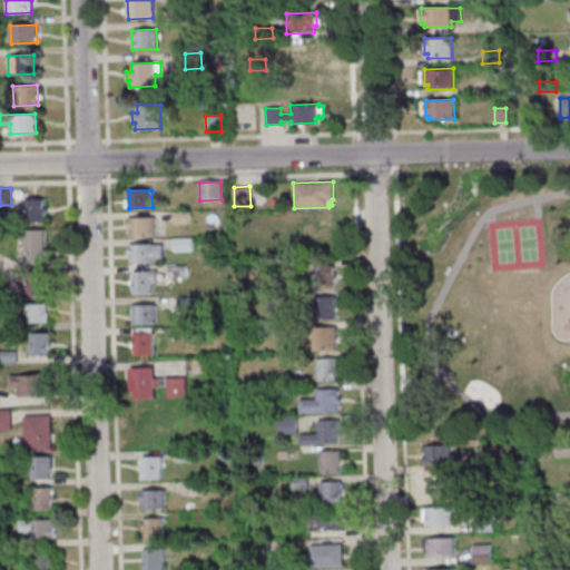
[(25,199),(42,198),(43,220),(26,222),(25,199)]
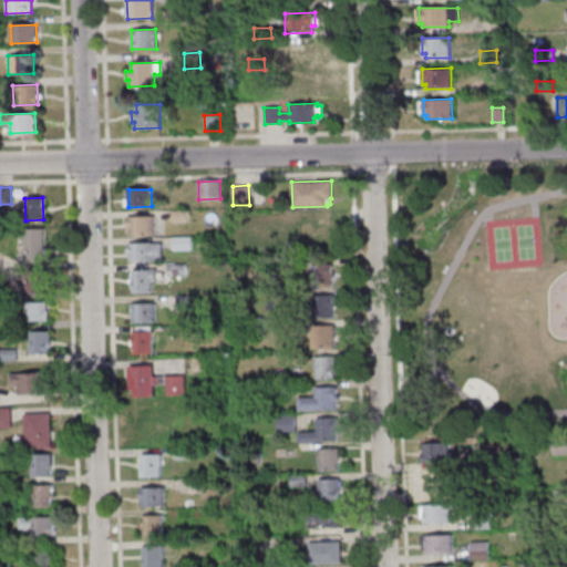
[(187,210),(187,222),(173,222),(173,212),(187,210)]
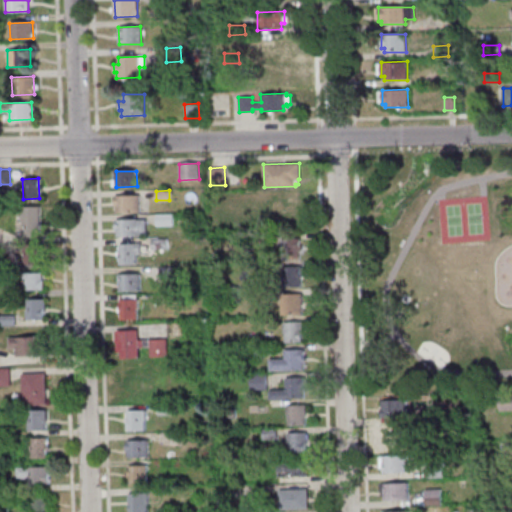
[(139,195),(139,211),(116,212),(116,196),(139,195)]
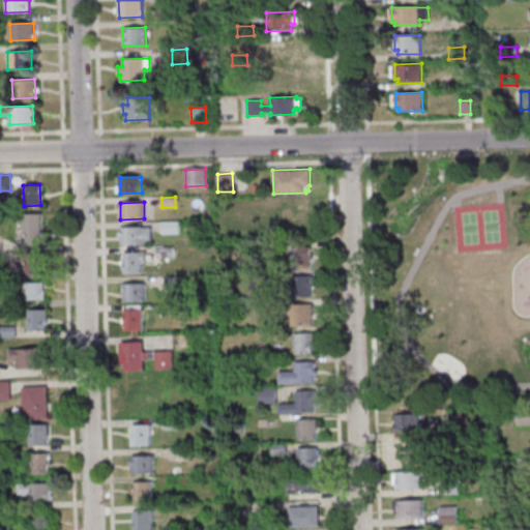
[(285,231),(285,224),(281,224),(280,214),(310,213),(311,231),(285,231)]
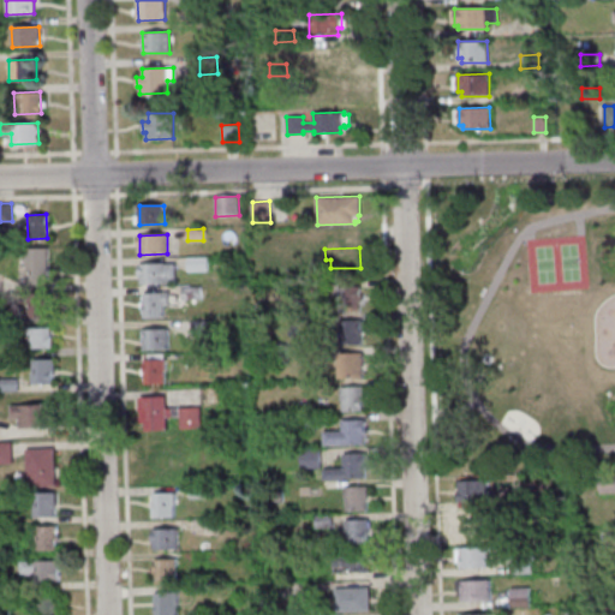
[(47,249),(48,284),(28,285),(27,249),(47,249)]
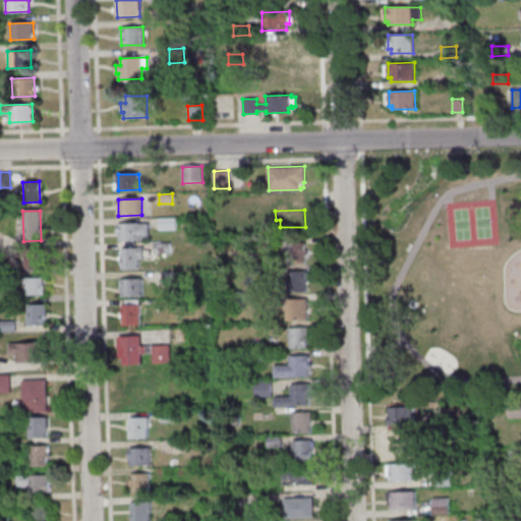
[(159,218),(175,218),(176,229),(160,230),(159,218)]
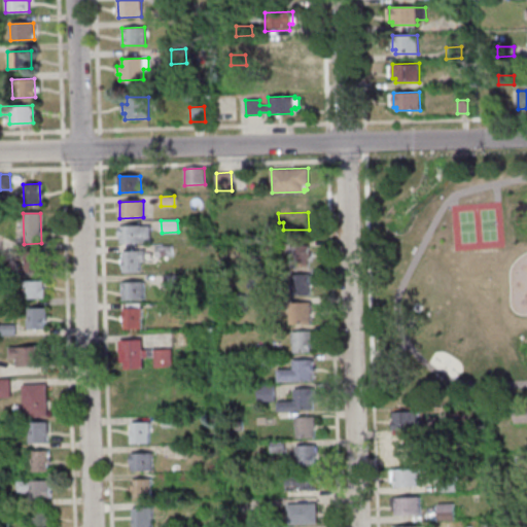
[(149,225),(150,242),(120,243),(120,226),(149,225)]
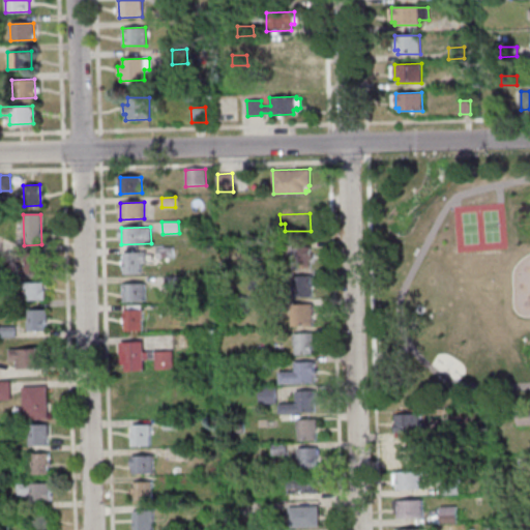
[(275,242),(275,254),(261,254),(260,243),(275,242)]
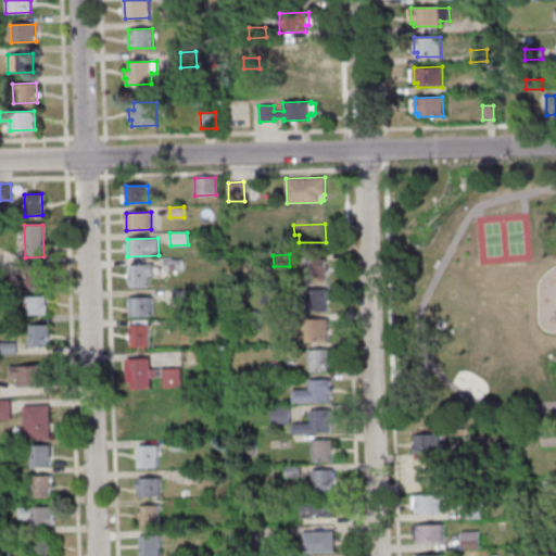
[(164,260),(180,260),(180,270),(165,270),(164,260)]
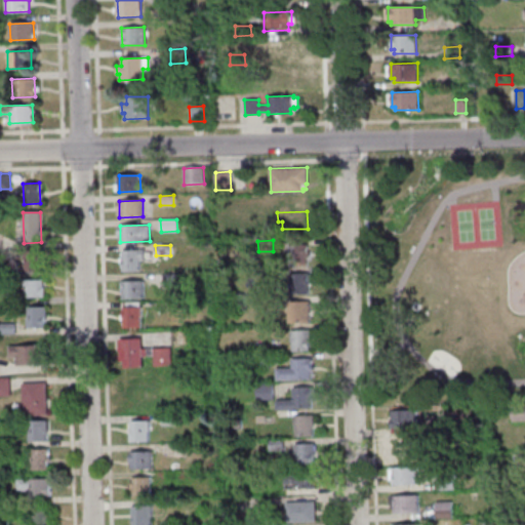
[(289,266),(289,245),(306,245),(307,265),(289,266)]
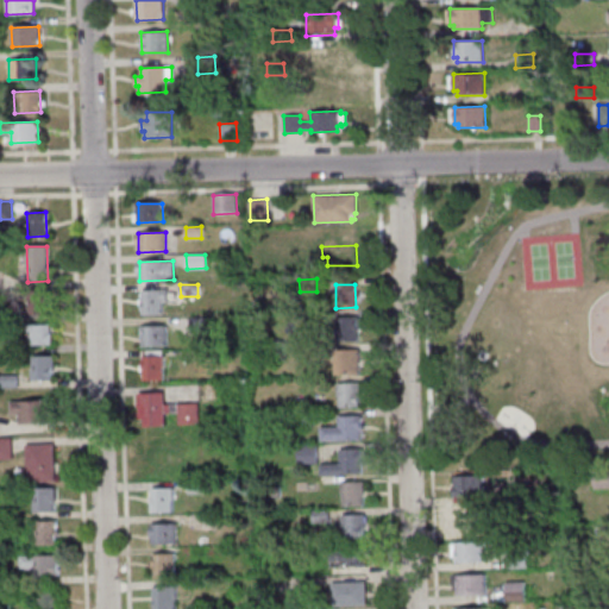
[(167,289),(168,301),(162,302),(162,314),(143,314),(143,290),(167,289)]
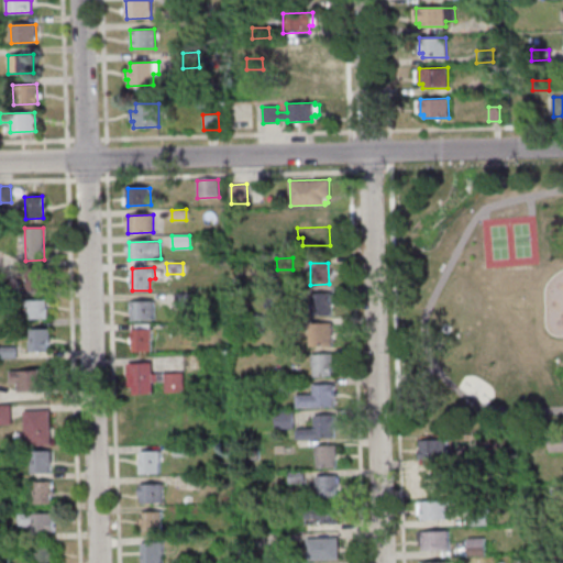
[(26,290),(26,269),(44,268),(45,290),(26,290)]
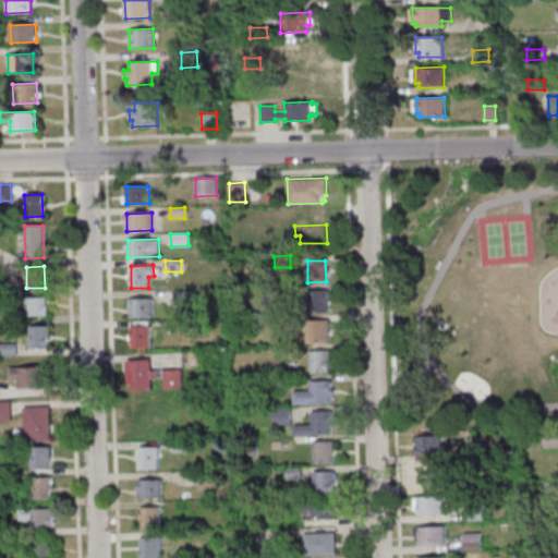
[(174,305),(173,291),(190,290),(191,304),(174,305)]
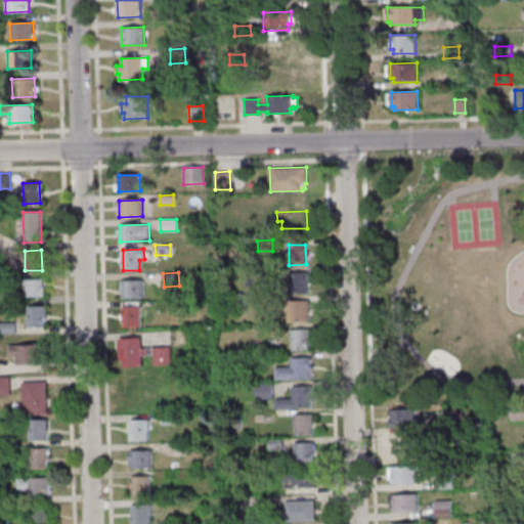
[(307,293),(290,294),(290,272),(306,272),(307,293)]
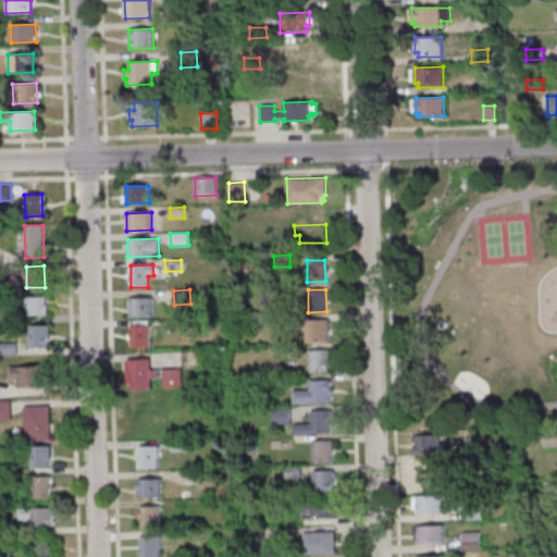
[(46,297),(46,305),(47,305),(47,314),(24,316),(24,297),(46,297)]
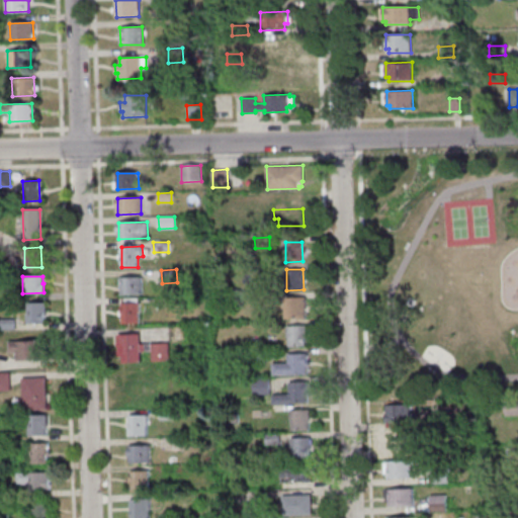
[(119,277),(141,276),(142,293),(120,294),(119,277)]
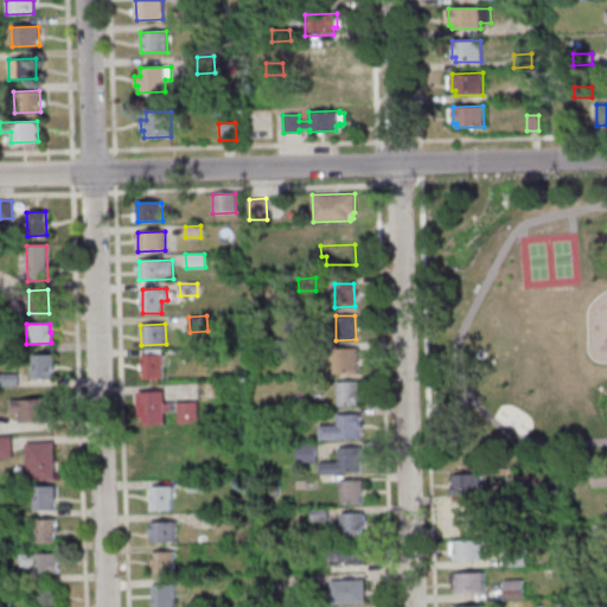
[(320,356),(305,357),(304,345),(320,345),(320,356)]
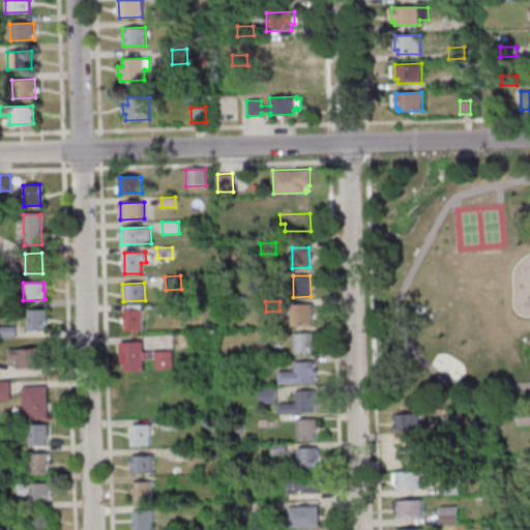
[(293,304),(311,303),(312,325),(294,326),(293,304)]
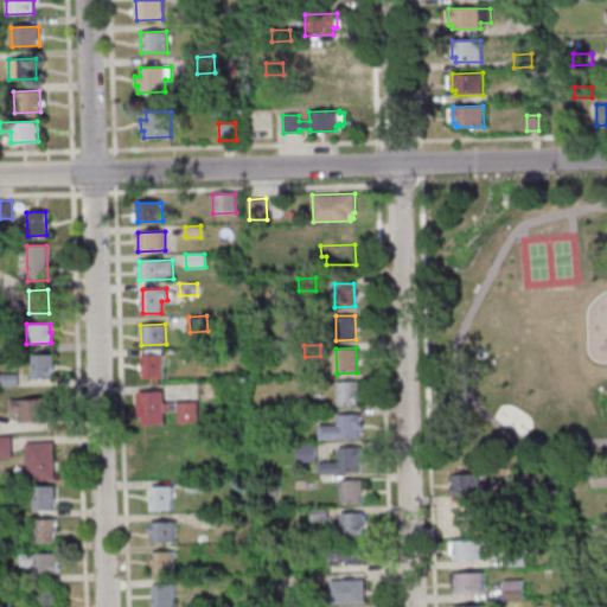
[(32,355),(51,355),(52,378),(32,378),(32,355)]
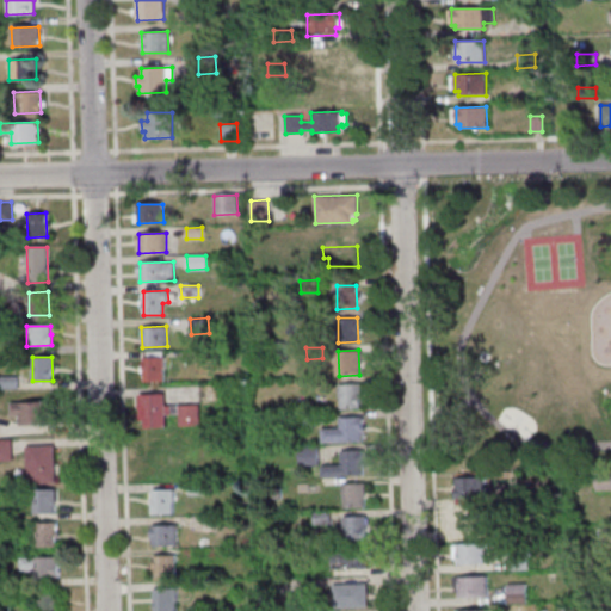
[(143,357),(164,357),(164,381),(144,381),(143,357)]
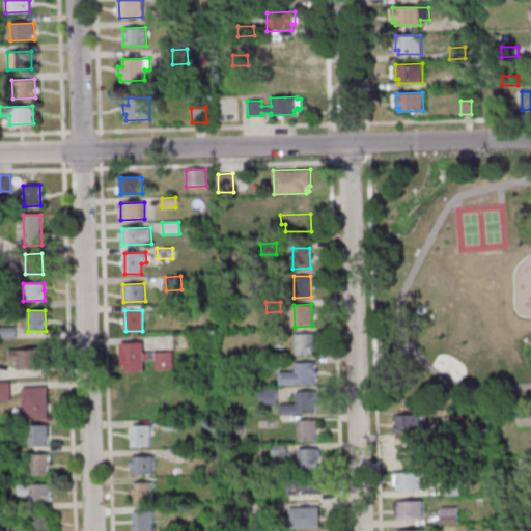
[(15,337),(0,337),(0,327),(15,327),(15,337)]
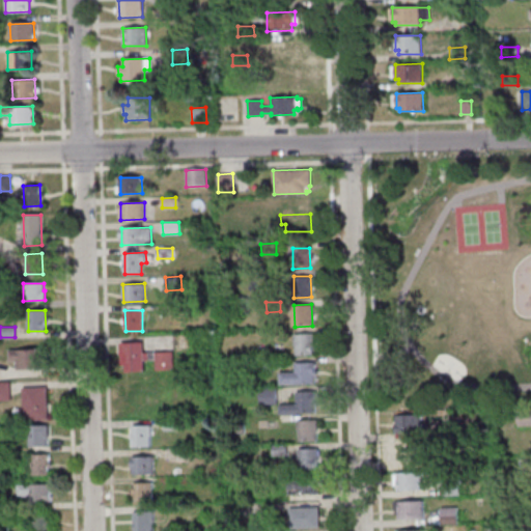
[(313,355),(296,355),(295,334),(312,334),(313,355)]
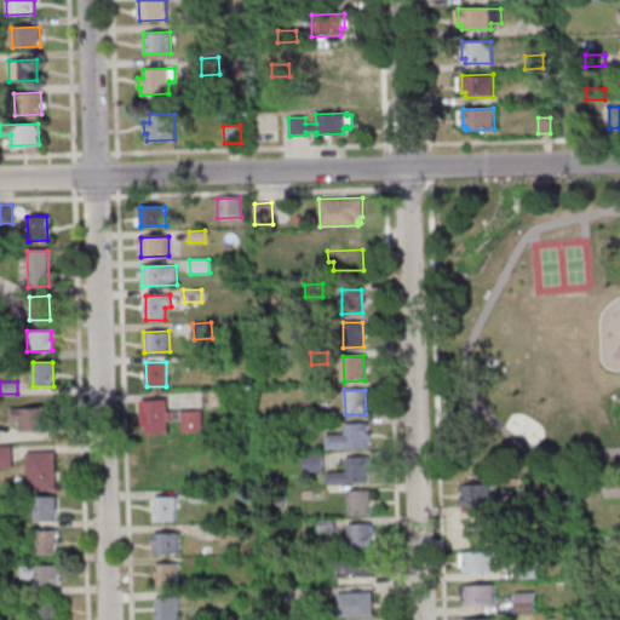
[(142,400),(167,399),(167,412),(173,412),(173,419),(168,419),(168,431),(148,432),(148,425),(143,425),(142,400)]
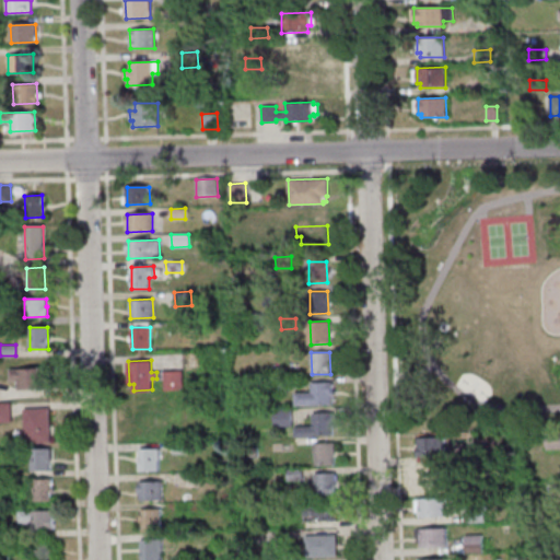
[(9,369),(48,368),(48,381),(53,381),(53,388),(18,389),(18,381),(9,381),(9,369)]
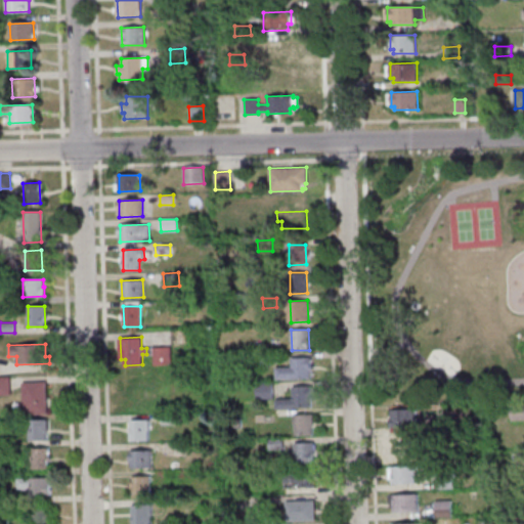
[(155,364),(154,348),(170,347),(170,364),(155,364)]
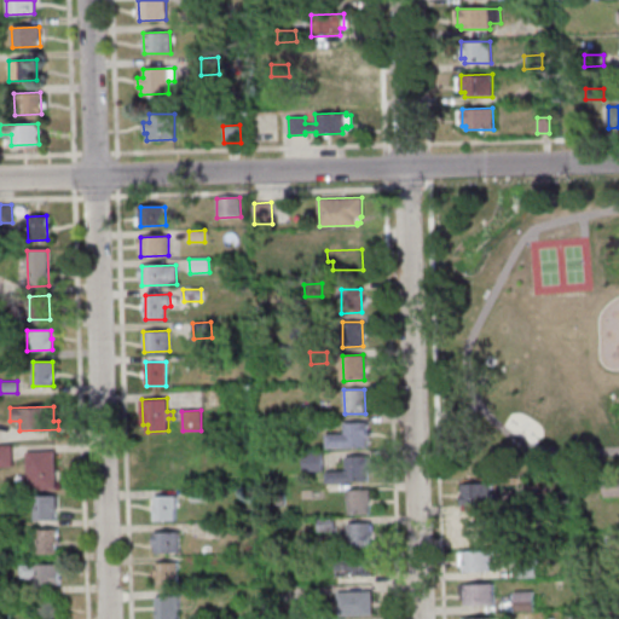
[(299,433),(298,420),(317,418),(317,432),(299,433)]
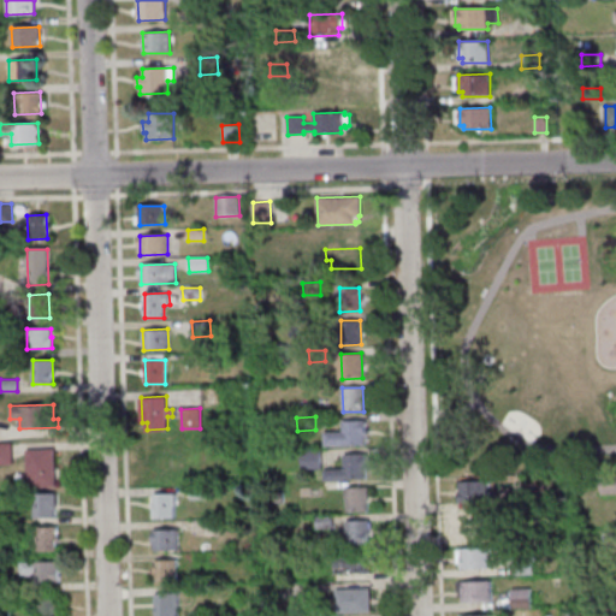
[(324,432),(343,431),(343,421),(365,421),(365,434),(365,444),(325,445),(324,432)]
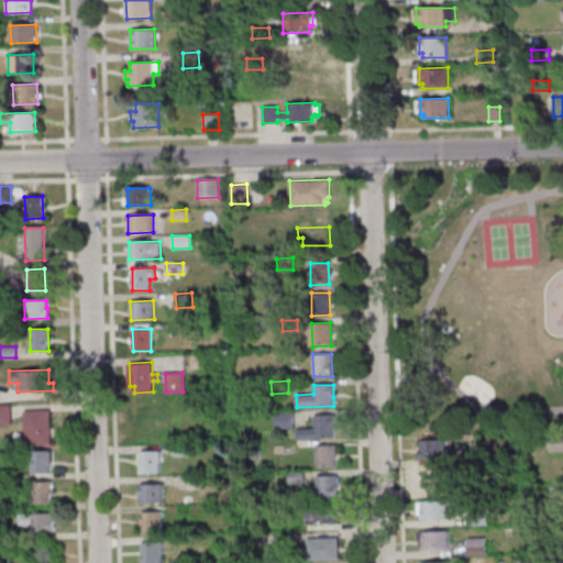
[(0,405),(9,405),(10,423),(0,423),(0,405)]
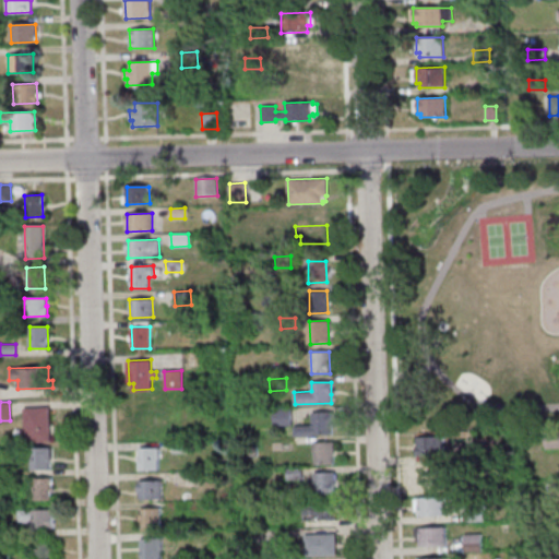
[(24,442),(23,408),(49,407),(50,441),(24,442)]
